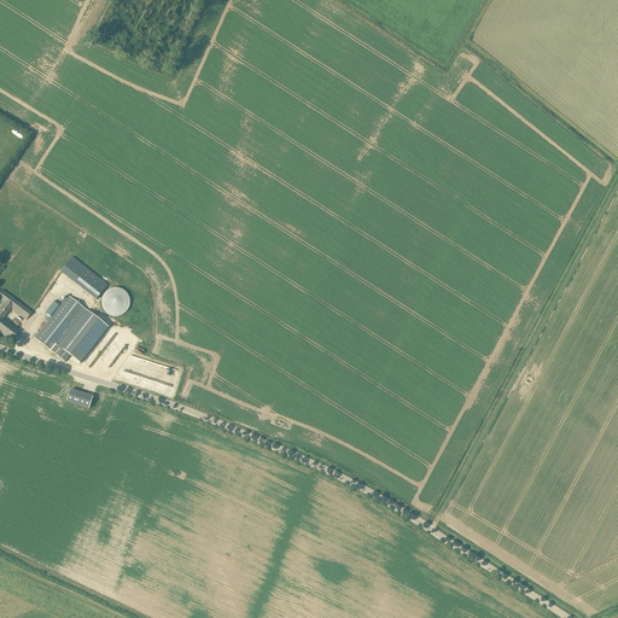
[(108,285),(88,269),(82,275),(76,270),(70,279),(97,299),(108,285)]
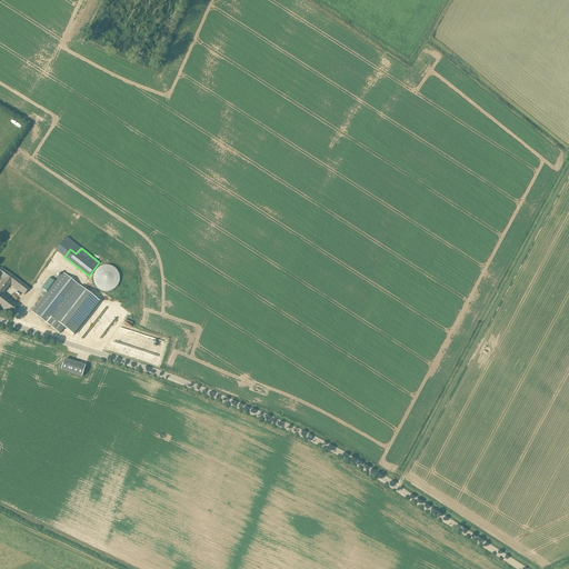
[(119,279),(119,276),(118,273),(117,271),(116,269),(113,267),(111,266),(108,266),(106,265),(103,265),(101,266),(98,267),(96,269),(95,271),(93,273),(92,276),(92,279),(92,281),(93,285),(95,287),(96,288),(98,290),(100,291),(102,292),(105,292),(107,292),(108,292),(110,291),(112,290),(115,288),(117,287),(118,285),(119,281),(119,279)]
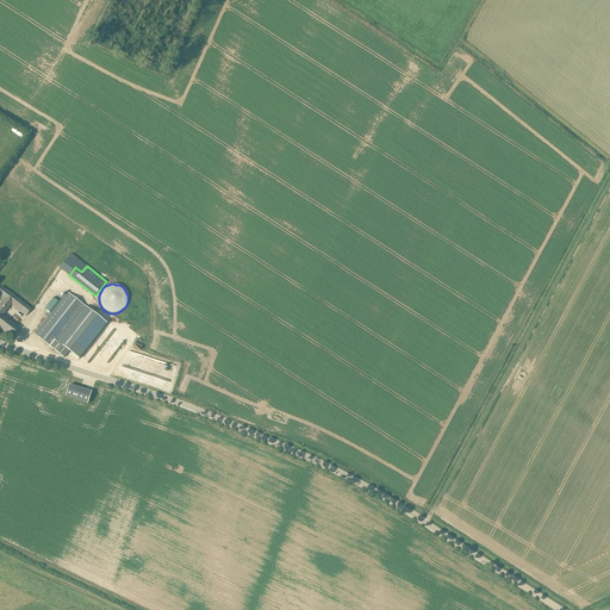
[(0,328),(10,337),(18,327),(4,315),(11,305),(26,316),(31,309),(1,287),(0,288),(0,294),(6,299),(0,306),(0,328)]
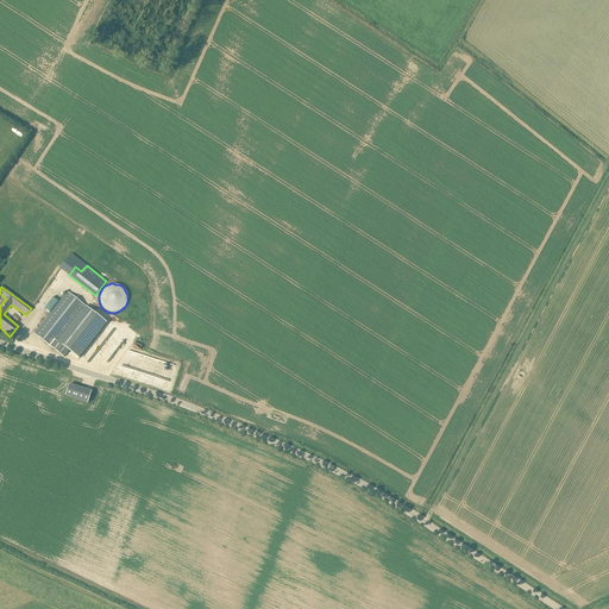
[(80,358),(107,324),(86,307),(67,292),(35,333),(64,357),(69,350),(80,358)]
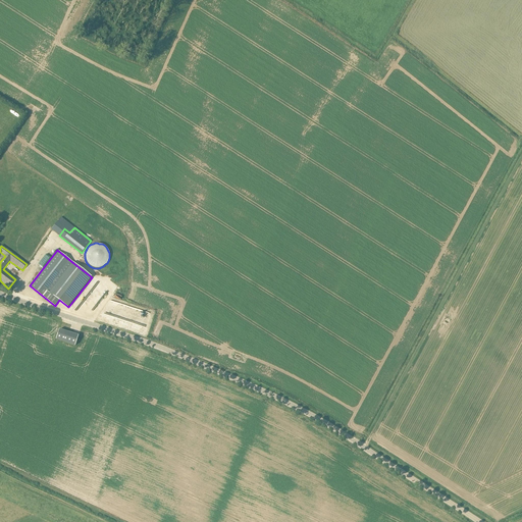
[(59,329),(56,340),(75,346),(79,336),(59,329)]
